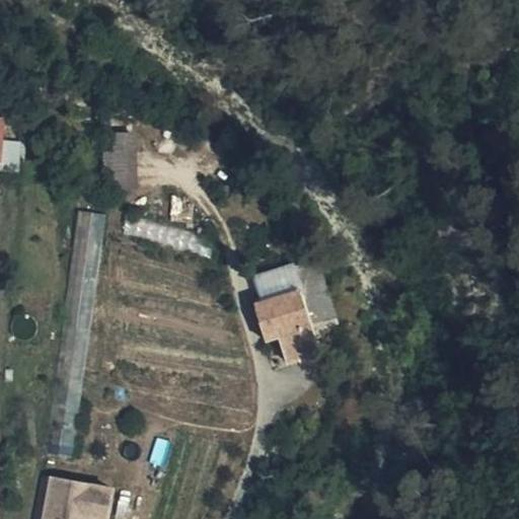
[(138,188),(136,131),(106,132),(108,189),(138,188)]
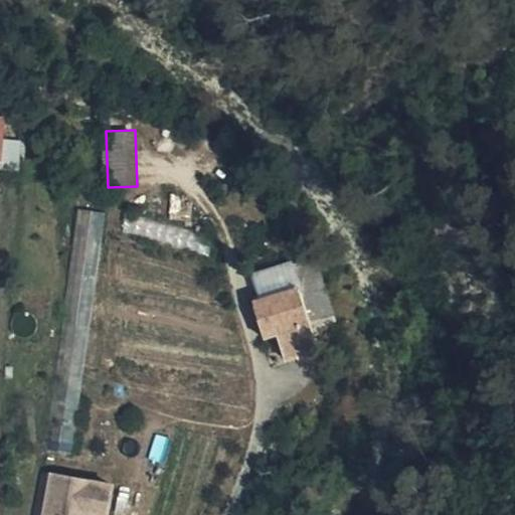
[(222,234),(130,212),(126,230),(218,252),(222,234)]
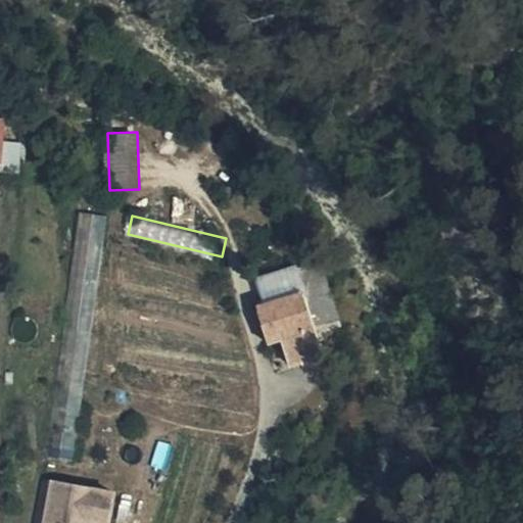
[(316,349),(295,263),(262,273),(267,290),(253,293),(265,338),(282,332),(286,357),(316,349)]
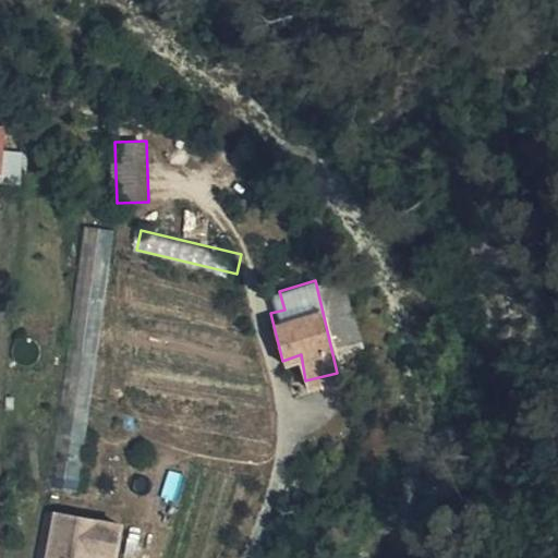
[(323,288),(340,348),(364,341),(347,280),(323,288)]
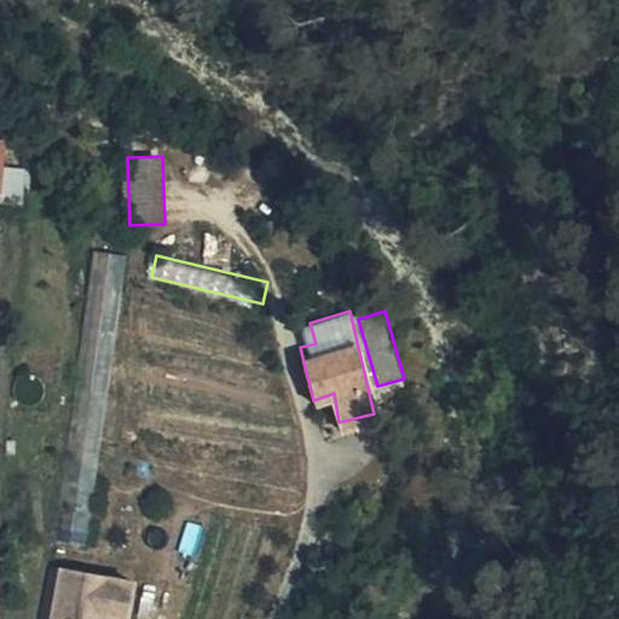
[(38,618),(88,618),(91,613),(92,605),(116,609),(122,579),(50,565),(38,618)]
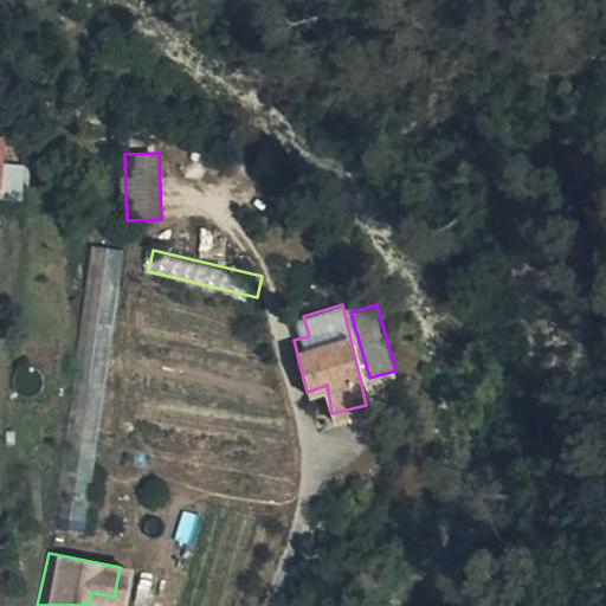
[(90,592),(89,600),(113,605),(114,597),(90,592)]
